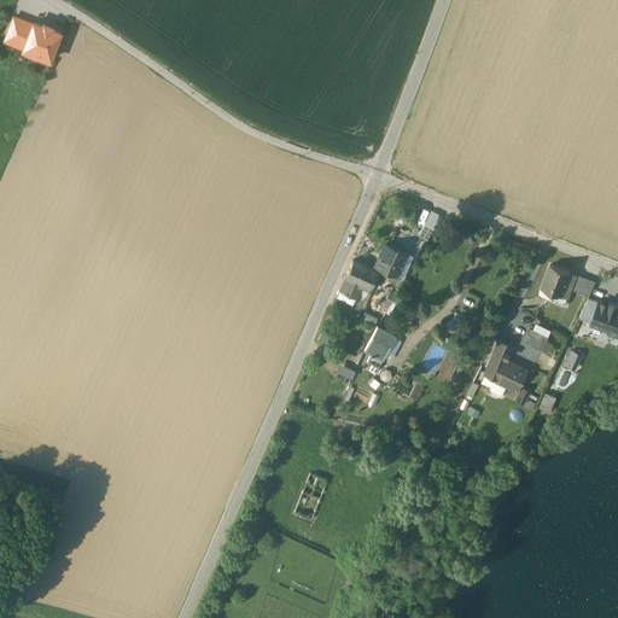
[(33,23),(13,16),(4,40),(23,47),(33,23)]
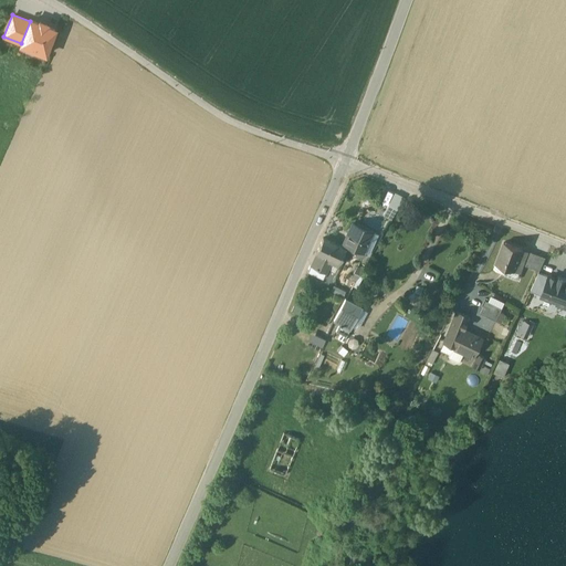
[(54,30),(30,20),(30,21),(21,43),(21,44),(45,54),(54,30)]
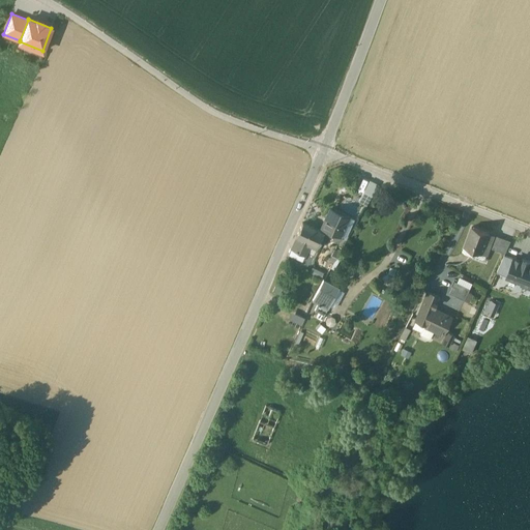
[(378,185),(370,180),(357,201),(366,205),(378,185)]
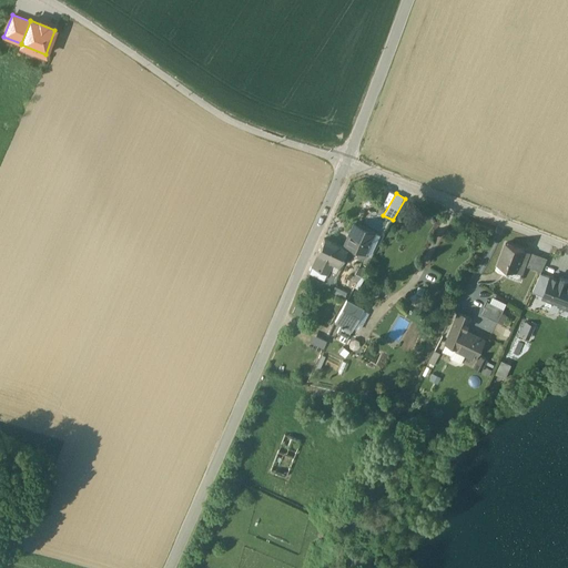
[(373,232),(354,224),(345,244),(364,252),(373,232)]
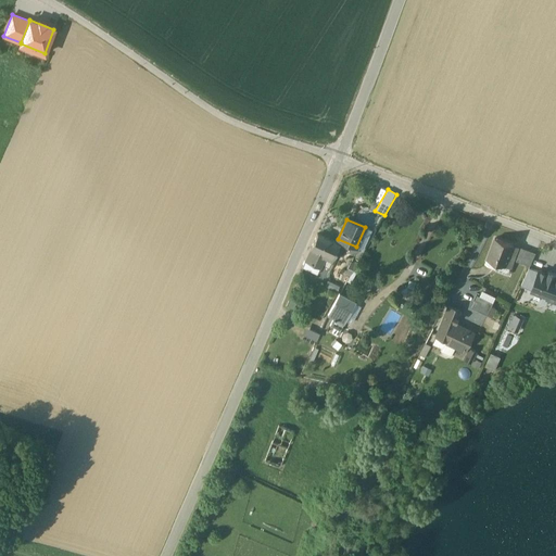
[(339,243),(317,234),(311,249),(326,255),(332,258),(339,243)]
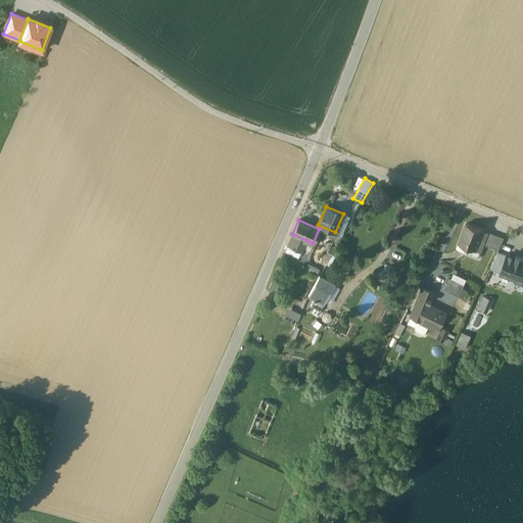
[(483,230),(465,224),(457,246),(466,250),(467,246),(480,251),(485,238),(480,237),(483,230)]
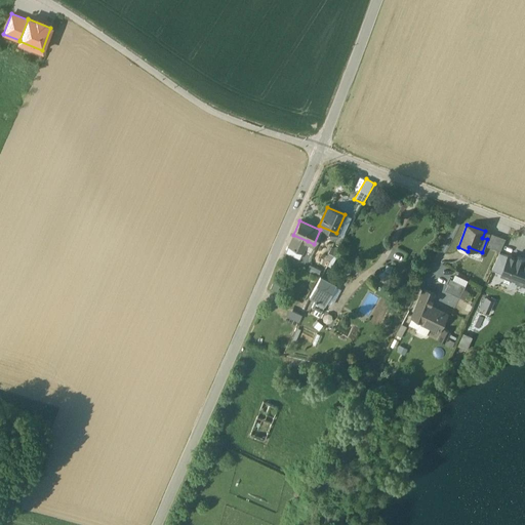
[(506,238),(492,233),(487,245),(500,250),(506,238)]
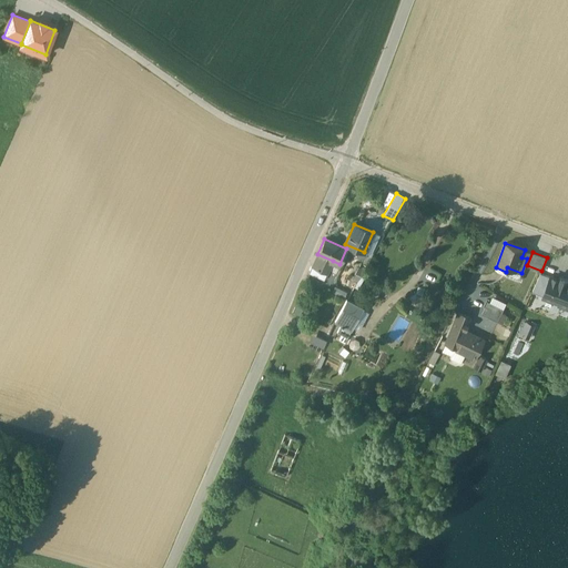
[(333,261),(317,254),(312,266),(327,274),(333,261)]
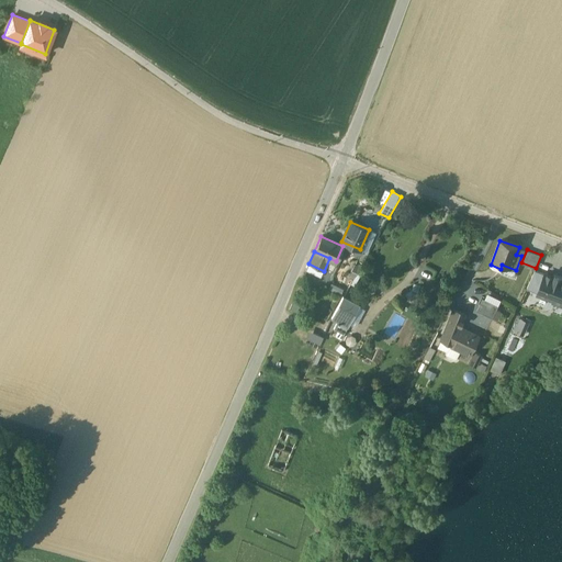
[(561,281),(561,263),(550,259),(544,273),(543,277),(554,280),(561,282),(561,281)]
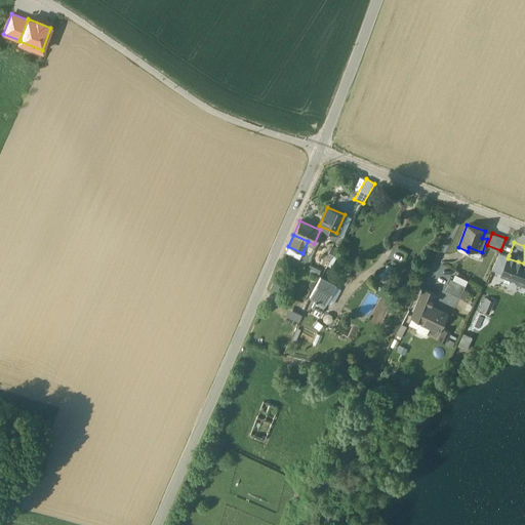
[(303,253),(288,246),(285,252),(299,259),(303,253)]
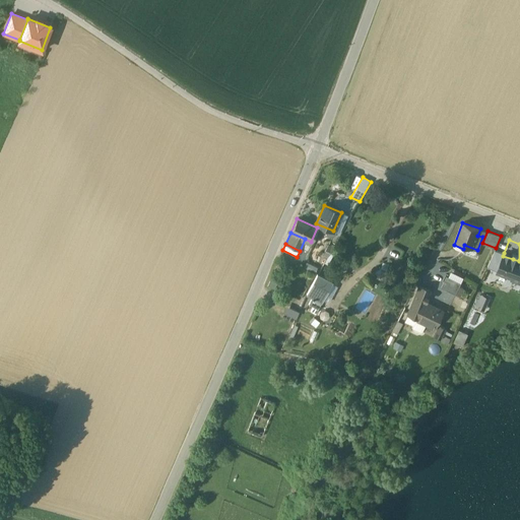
[(504,253),(495,251),(486,267),(498,270),(499,268),(503,256),(504,253)]
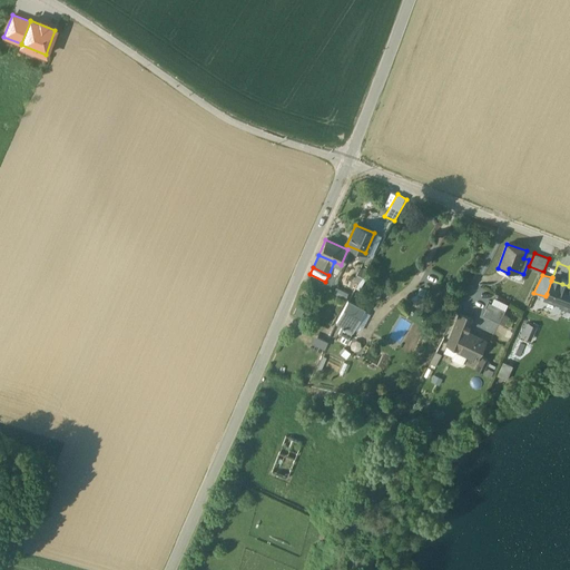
[(562,284),(551,281),(547,294),(557,297),(562,284)]
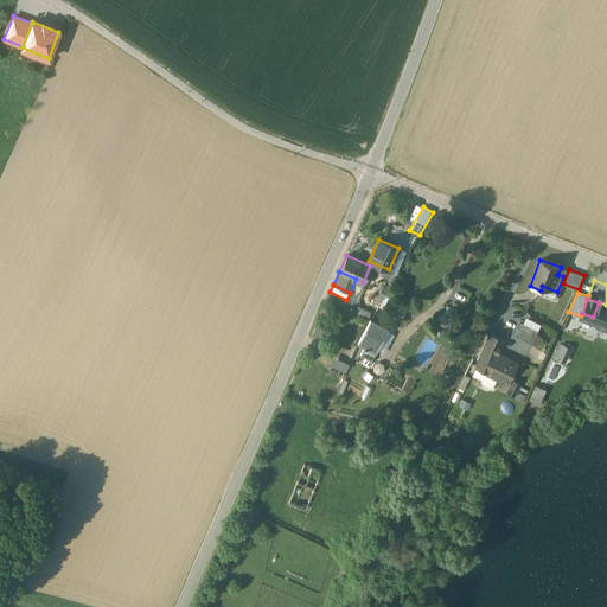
[(358,305),(356,312),(369,317),(371,311),(358,305)]
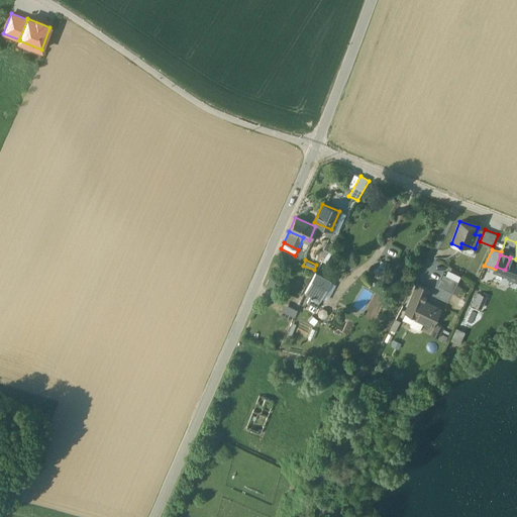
[(330,281),(316,273),(304,293),(310,296),(319,301),(330,281)]
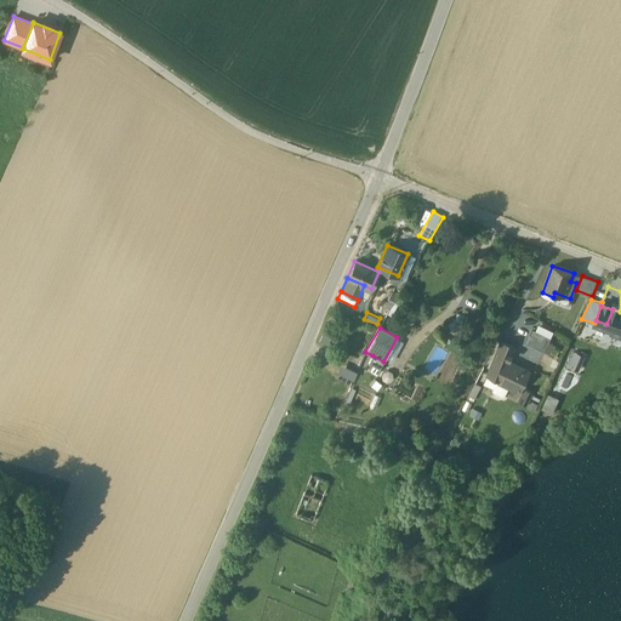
[(551,339),(534,330),(528,343),(545,352),(551,339)]
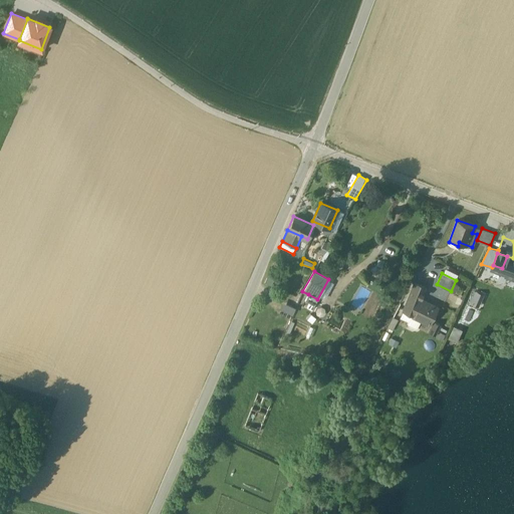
[(415,283),(404,309),(412,313),(413,313),(419,298),(424,287),(415,283)]
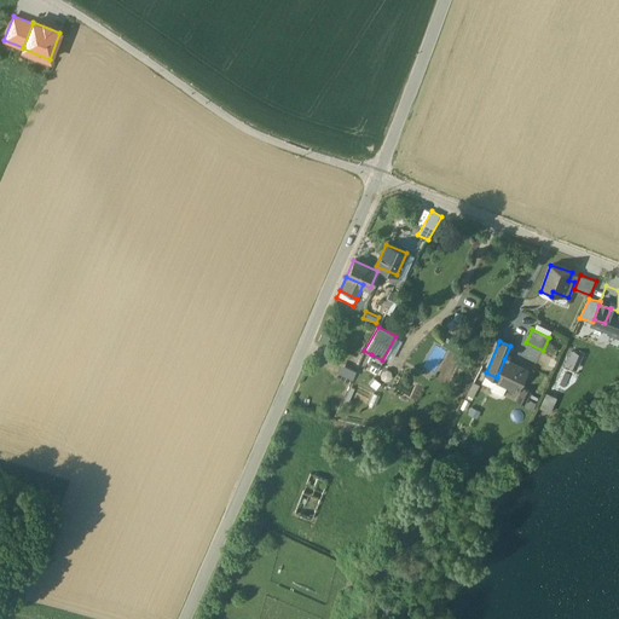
[(578,354),(572,352),(566,363),(573,365),(578,354)]
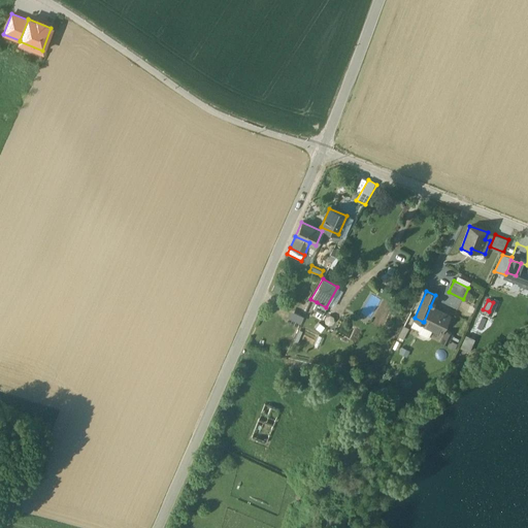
[(326,307),(317,302),(314,308),(323,314),(326,307)]
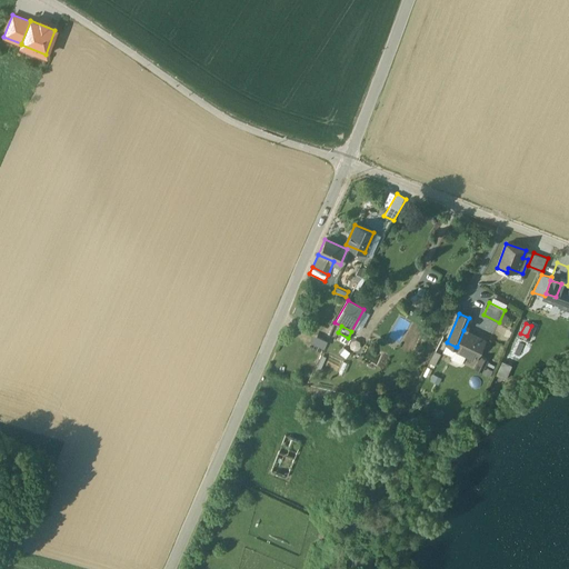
[(483,340),(463,330),(457,347),(456,347),(455,349),(476,358),(483,340)]
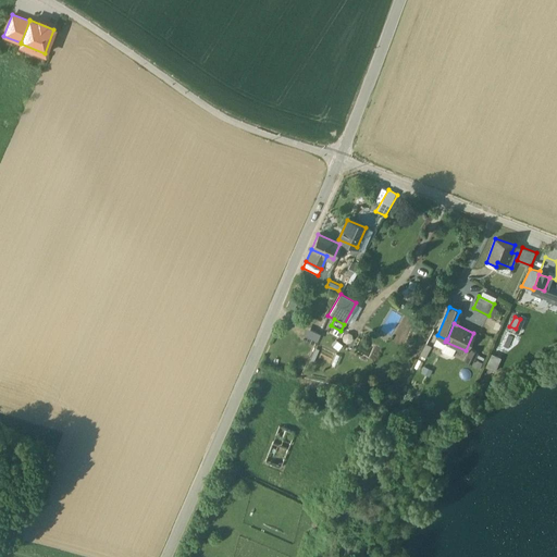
[(527,329),(521,325),(517,335),(523,337),(527,329)]
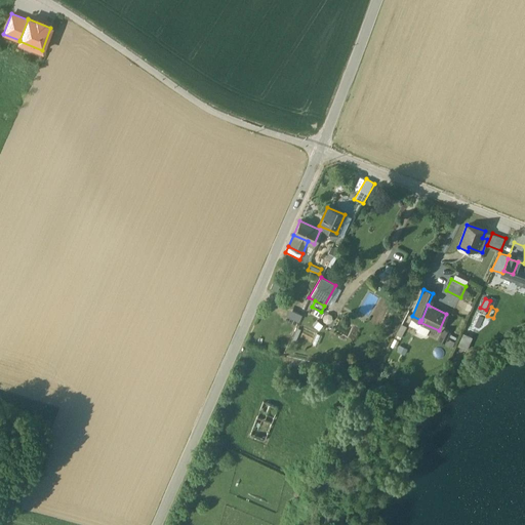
[(289,308),(286,316),(299,321),(303,313),(289,308)]
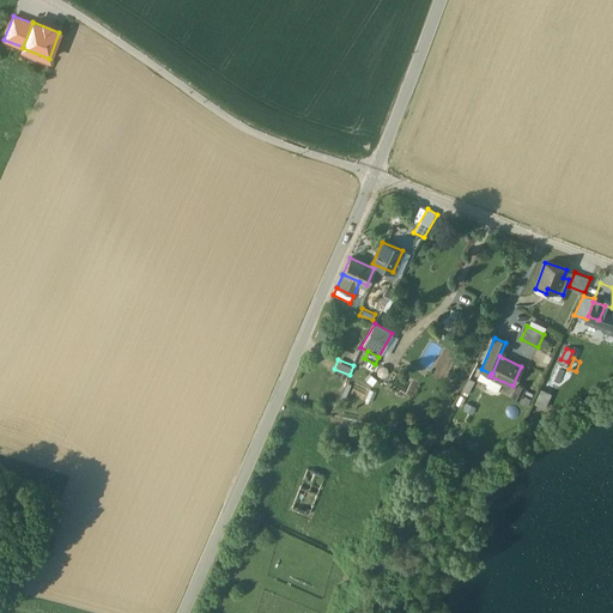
[(519,384),(513,395),(519,399),(525,387),(519,384)]
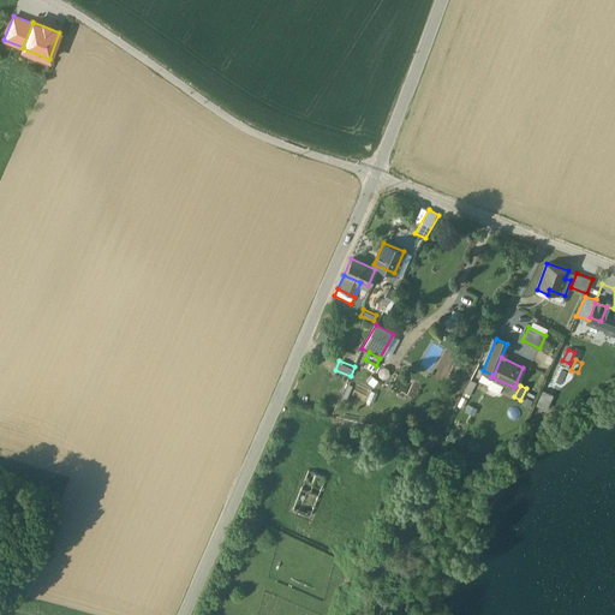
[(537,405),(548,410),(554,394),(543,389),(537,405)]
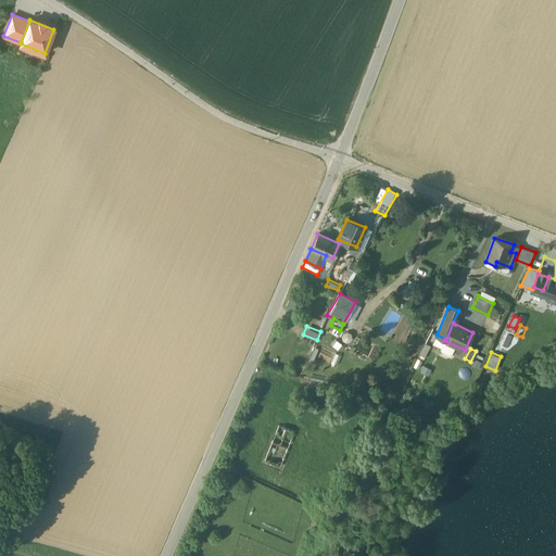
[(294,432),(273,424),(256,463),(278,471),(294,432)]
